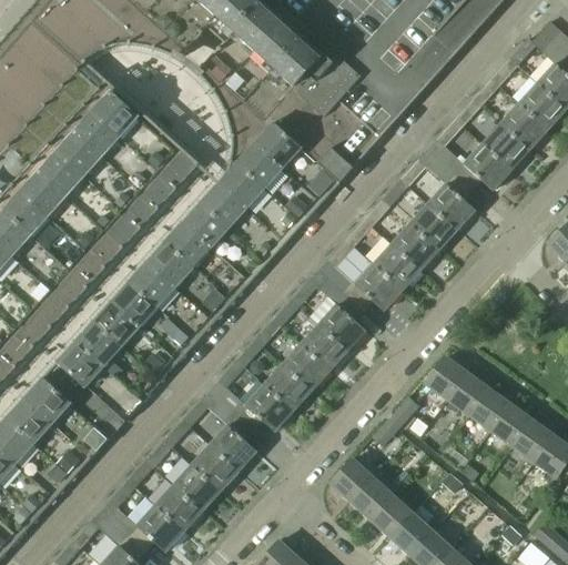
[(150,46),(154,48),(155,46),(168,50),(206,8),(208,8),(241,39),(206,78),(214,88),(212,89),(216,93),(221,99),(224,104),(226,111),(229,117),(230,123),(231,130),(232,137),(232,143),(231,150),(230,155),(227,162),(225,169),(222,174),(219,180),(201,200),(0,423),(0,558),(340,183),(354,168),(353,167),(503,0),(34,0),(0,41),(0,155),(87,60),(90,57),(94,53),(99,50),(103,48),(108,46),(113,44),(119,43),(123,42),(129,42),(134,42),(140,43),(144,44),(150,46)]
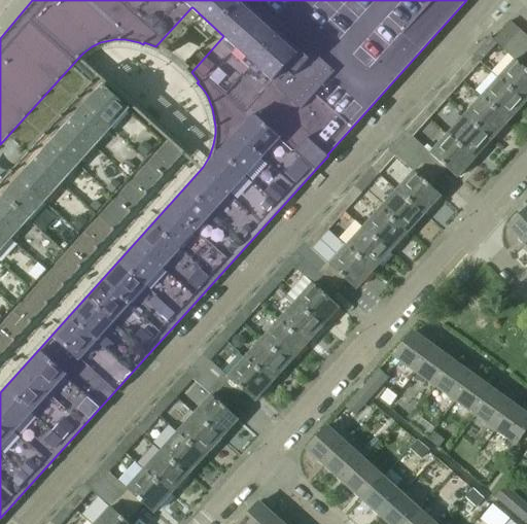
[(494,38),(498,41),(503,46),(519,28),(510,21),(494,38)]
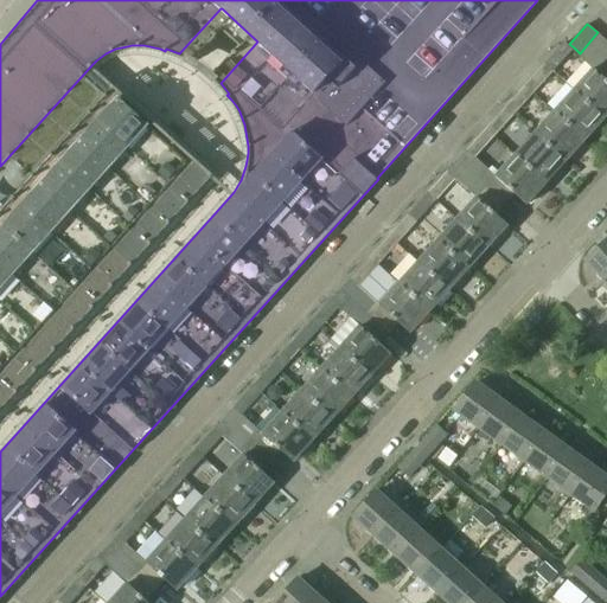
[(606,44),(606,40),(598,32),(580,53),(590,64),(606,44)]
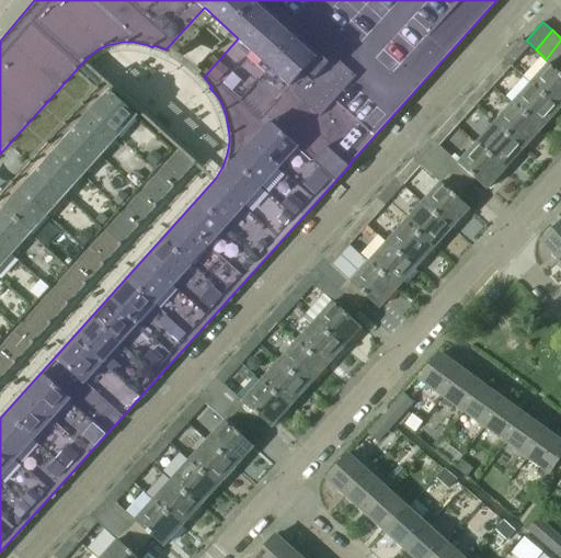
[(522,37),(504,57),(512,65),(530,44),(526,41),(522,37)]
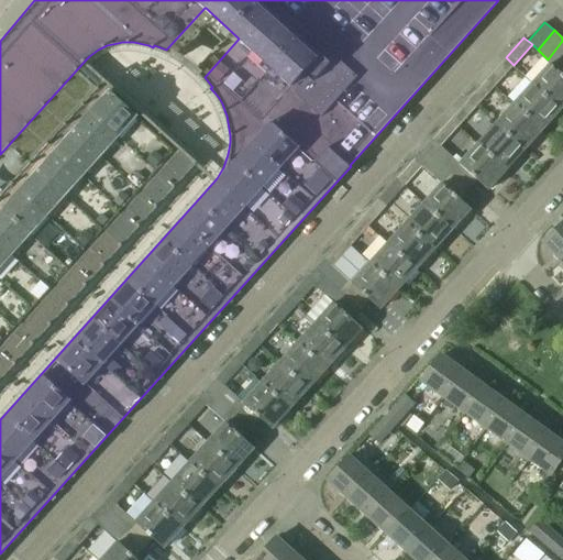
[(562,62),(562,41),(548,59),(550,62),(558,68),(562,62)]
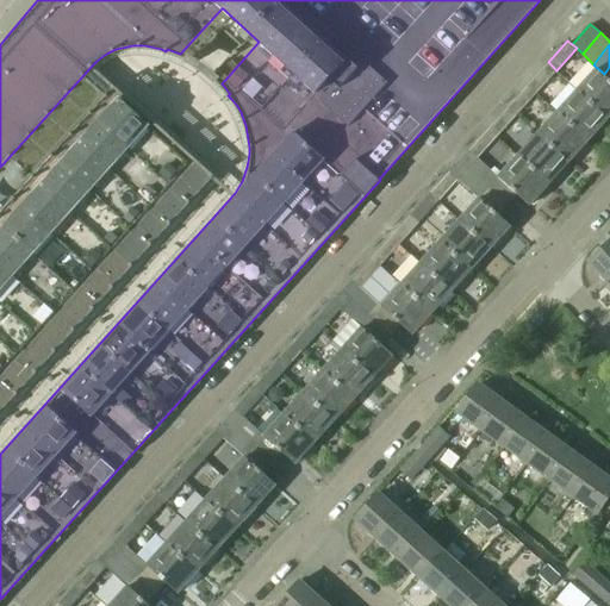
[(548,62),(529,83),(537,91),(556,70),(548,62)]
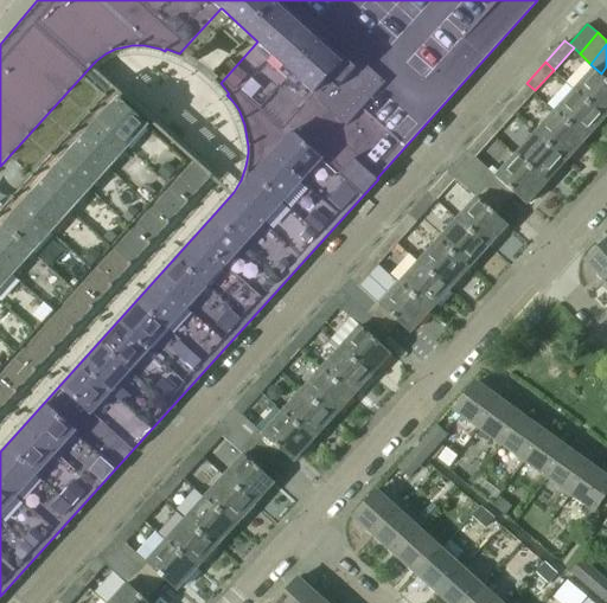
[(0,408),(63,339),(212,173),(176,140),(113,83),(102,74),(93,64),(0,166),(0,408)]
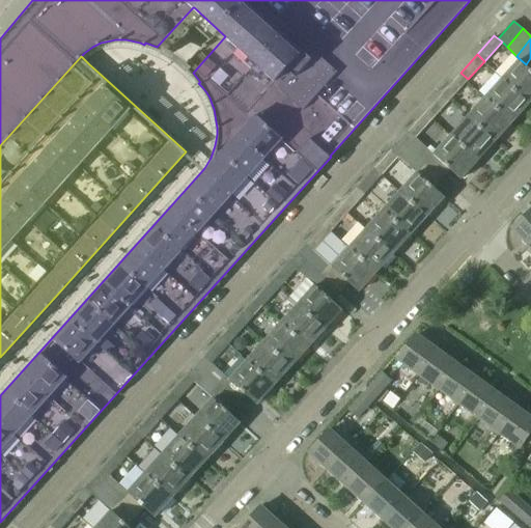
[(530,68),(526,64),(519,58),(502,77),(529,101),(530,98),(530,68)]
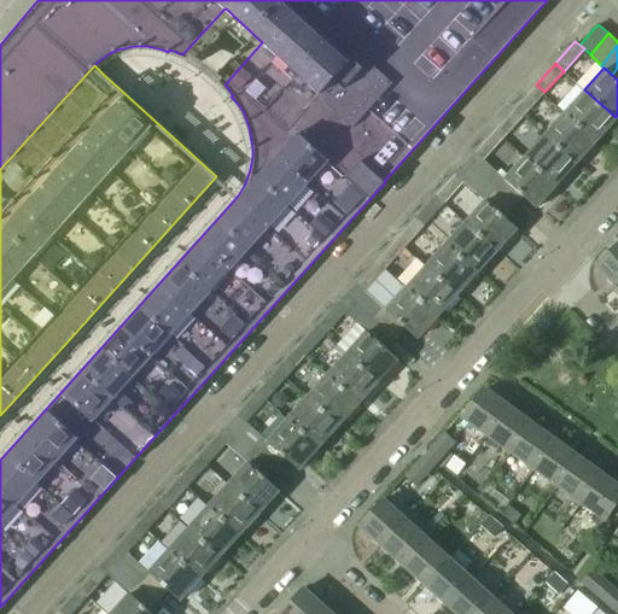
[(536,85),(516,106),(524,113),(544,92),(536,85)]
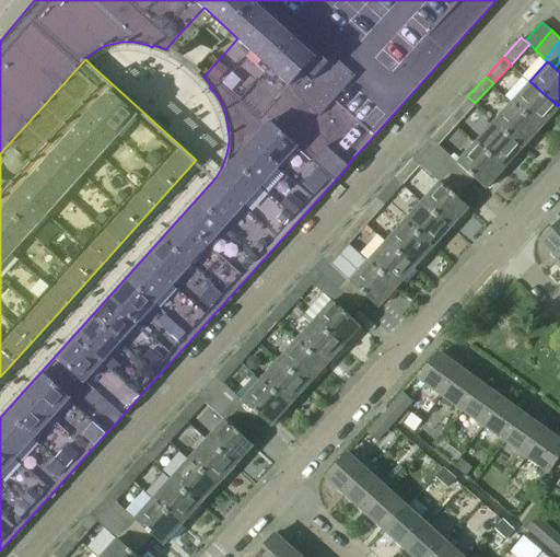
[(539,127),(558,106),(529,81),(511,101),(539,127)]
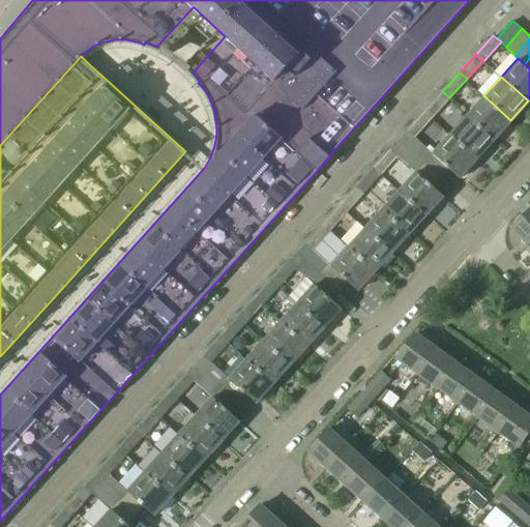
[(442,91),(425,110),(432,116),(449,97),(442,91)]
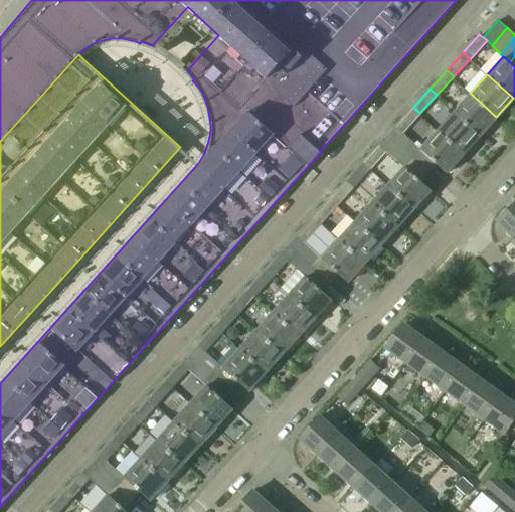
[(470,93),(454,111),(480,135),(496,117),(470,93)]
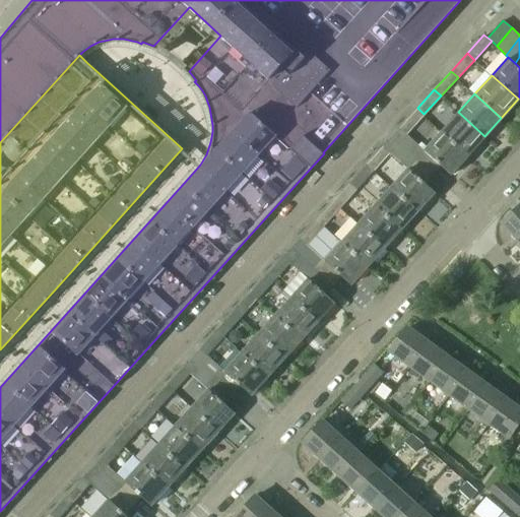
[(407,133),(424,114),(417,108),(401,126),(403,130),(407,133)]
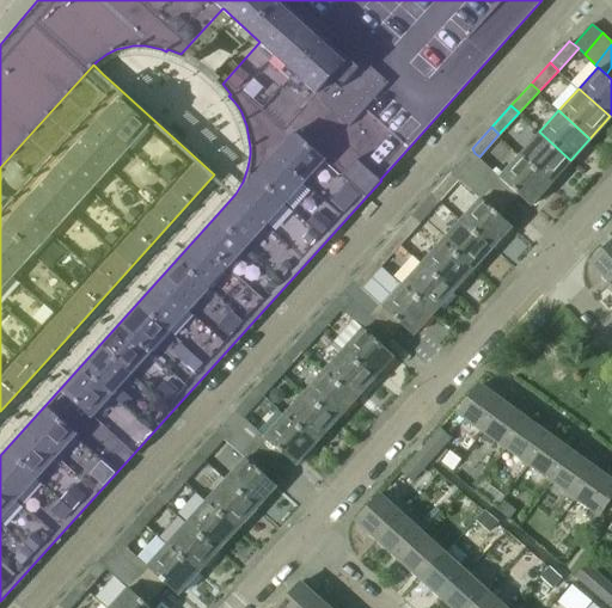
[(550,182),(570,160),(539,131),(519,153),(550,182)]
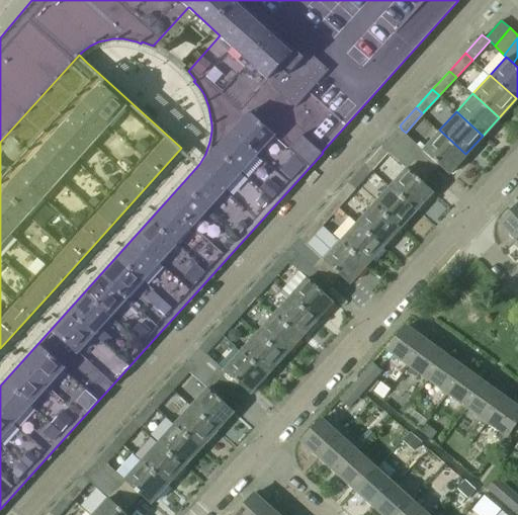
[(402,130),(394,138),(412,155),(413,155),(421,147),(405,133),(406,133),(402,130)]
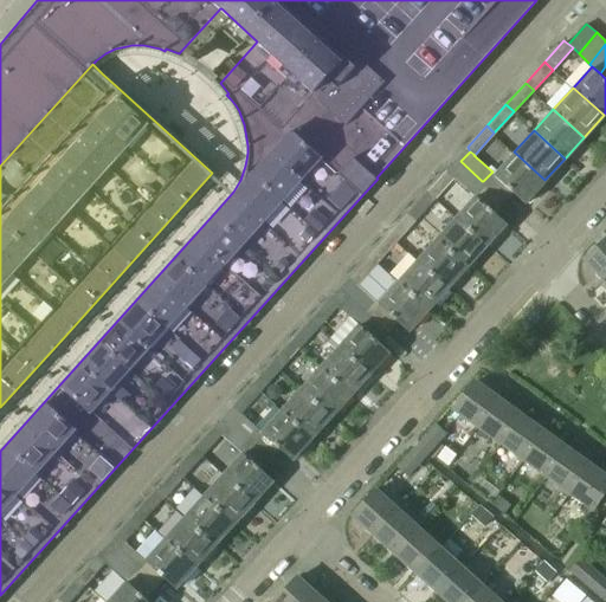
[(526,201),(545,180),(514,151),(495,174),(513,191),(526,201)]
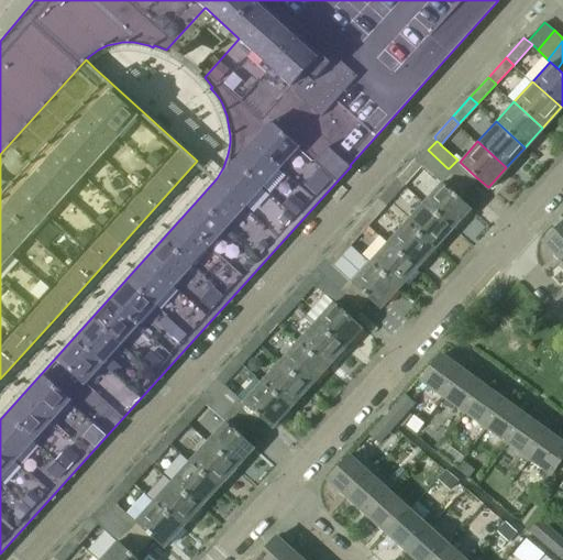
[(428,150),(419,158),(423,163),(422,164),(439,178),(448,168),(428,150)]
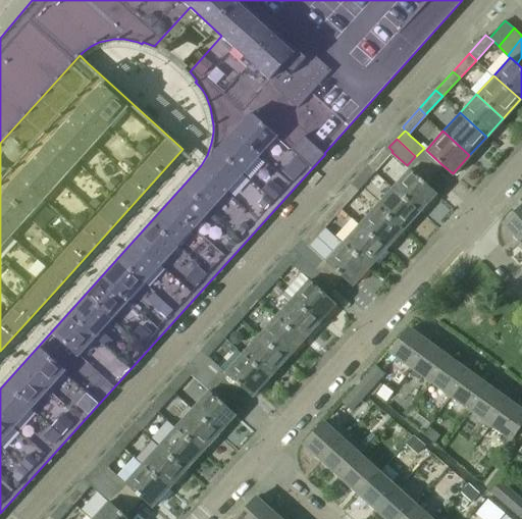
[(375,169),(392,152),(393,151),(388,147),(388,148),(384,146),(369,163),(375,169)]
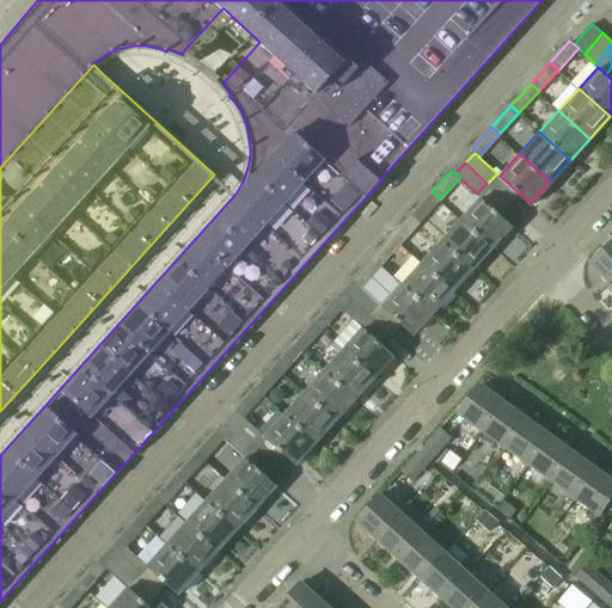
[(509,203),(518,192),(500,176),(499,176),(497,173),(488,183),(509,203)]
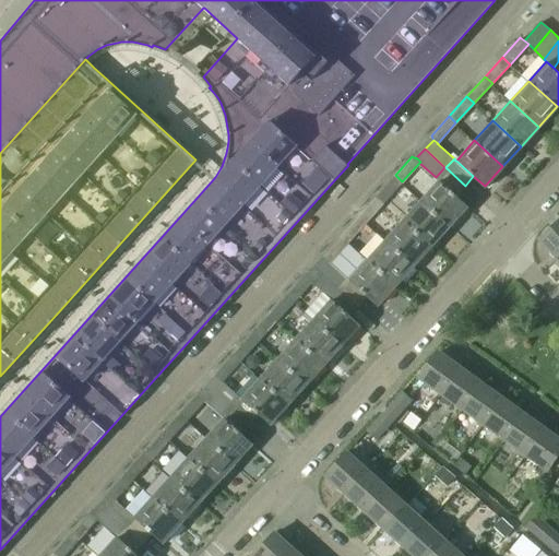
[(439,180),(421,199),(450,225),(467,205),(456,196),(465,186),(445,167),(444,167),(436,177),(439,180)]
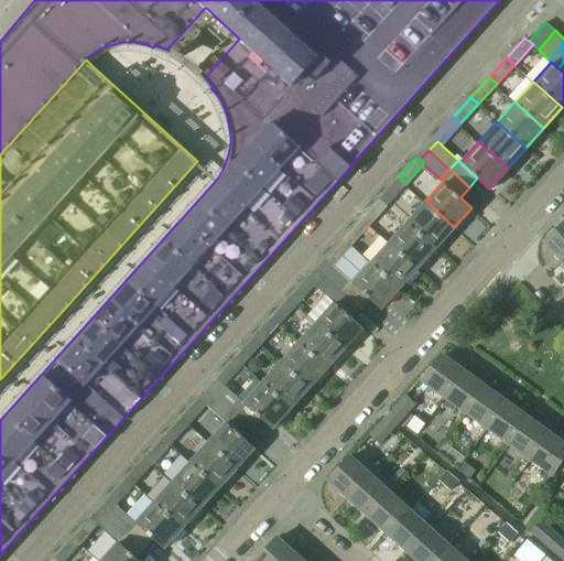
[(399,176),(380,197),(388,204),(405,183),(399,176)]
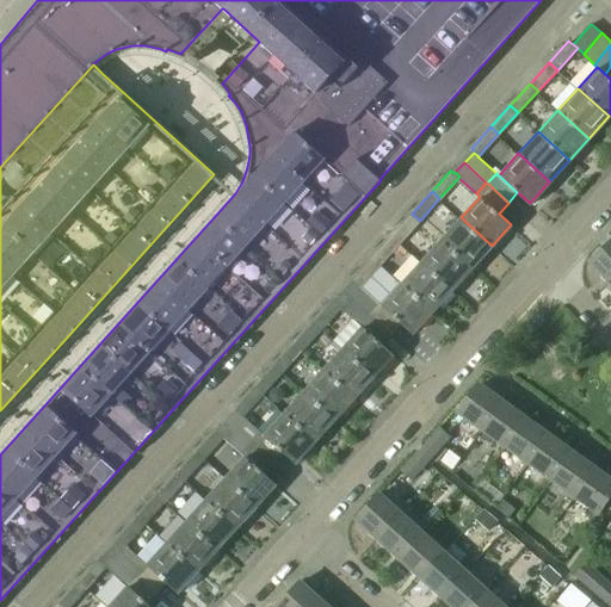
[(412,214),(393,235),(400,242),(420,221),(412,214)]
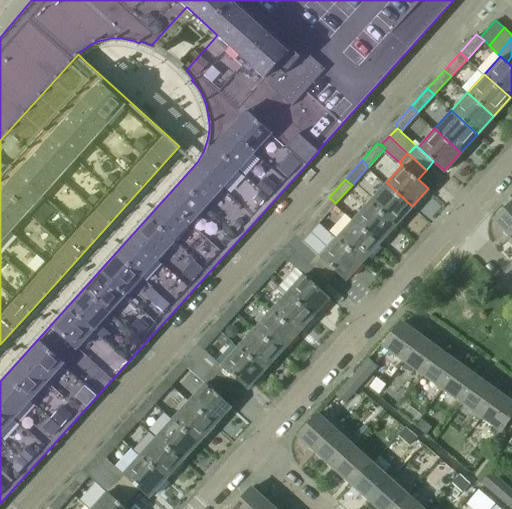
[(395,224),(412,206),(386,182),(369,201),(395,224)]
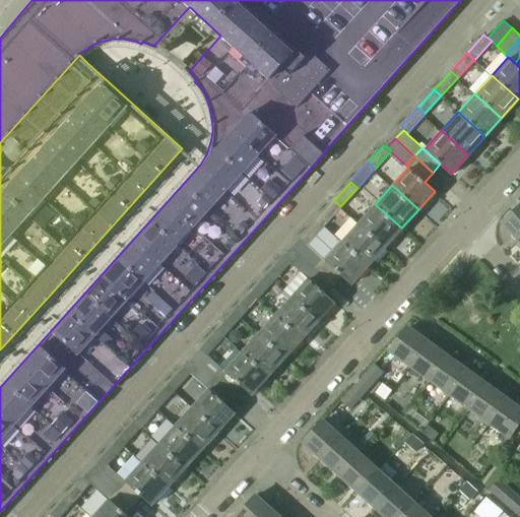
[(334,200),(318,217),(324,223),(340,206),(334,200)]
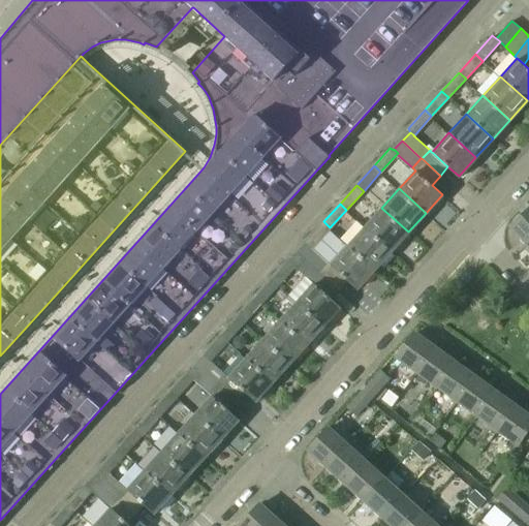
[(392,250),(408,231),(381,208),(365,226),(392,250)]
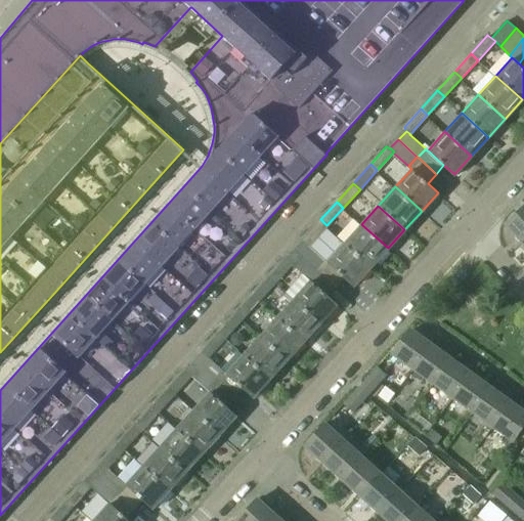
[(523,241),(523,239),(523,206),(506,223),(523,241)]
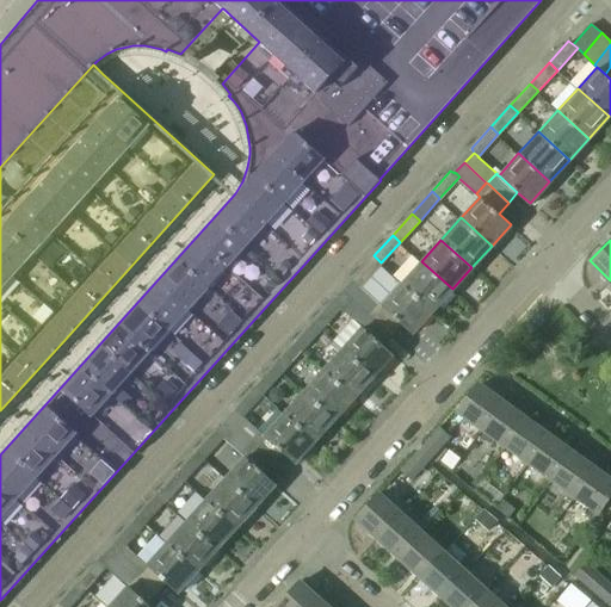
[(353,278),(356,282),(360,285),(381,262),(374,255),(353,278)]
